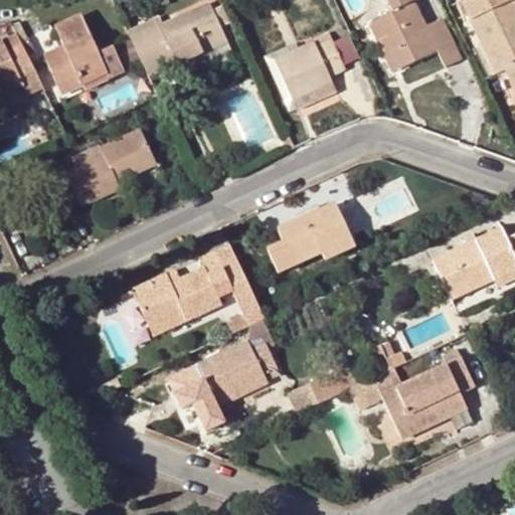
[(367,23),(376,40),(387,35),(403,67),(436,51),(445,66),(460,59),(441,18),(424,26),(412,1),(414,0),(385,0),(391,11),(367,23)]
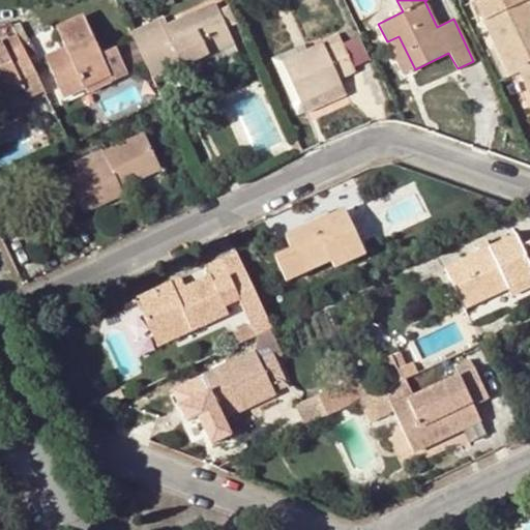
[(510,77),(521,71),(529,66),(529,8),(526,0),(483,0),(476,4),(510,77)]
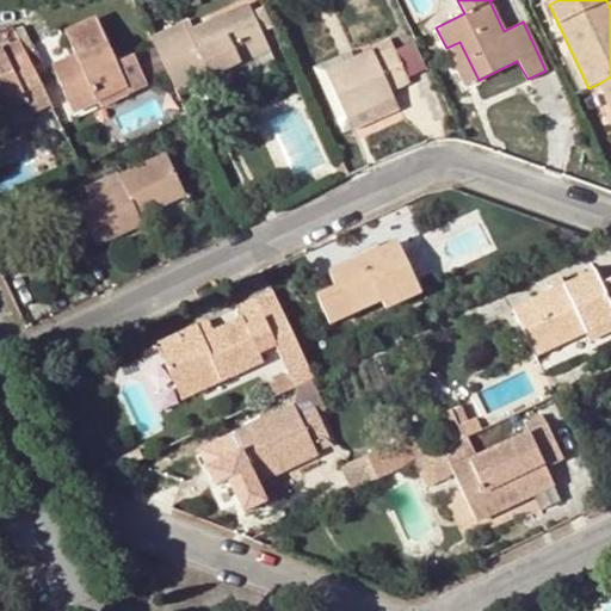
[(183,24),(149,38),(174,91),(207,74),(209,78),(269,49),(261,32),(252,13),(247,5),(187,34),(183,24)]
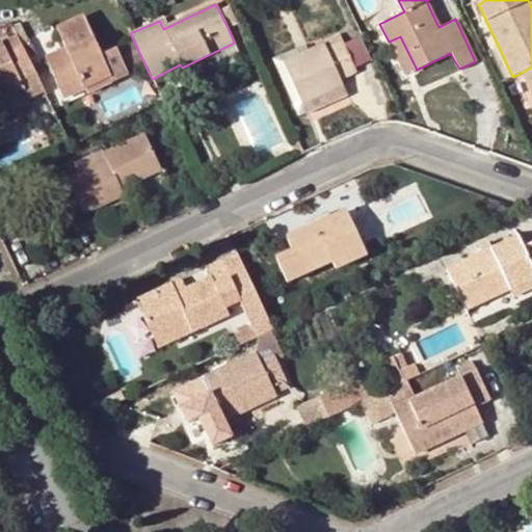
[(228,7),(219,11),(228,28),(236,25),(228,7)]
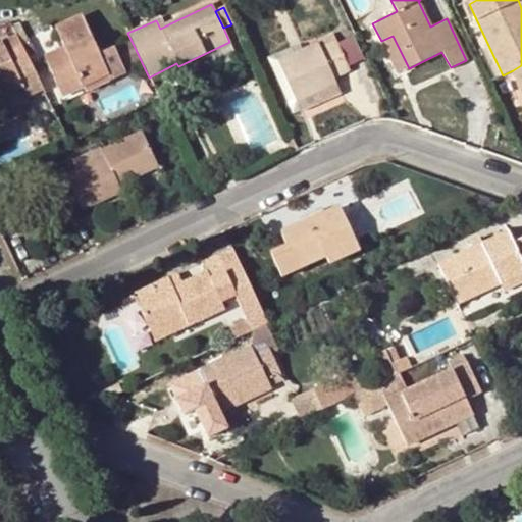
[(81,15),(55,28),(65,50),(45,60),(57,88),(79,79),(83,86),(107,74),(99,56),(81,15)]
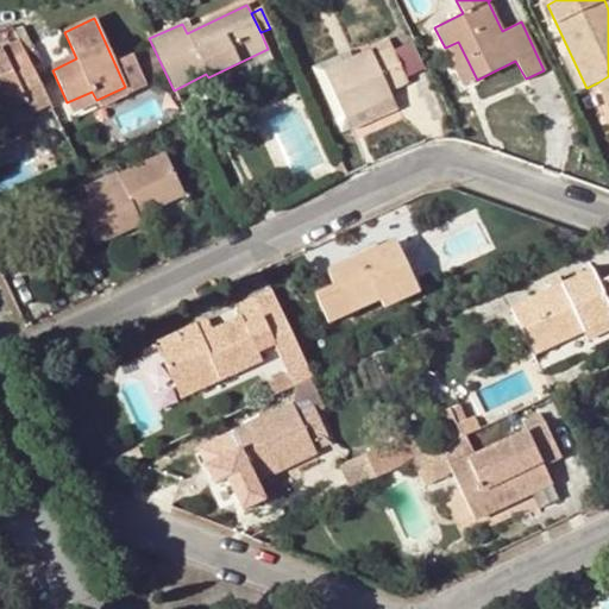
[(58,31),(39,41),(49,60),(69,50),(58,31)]
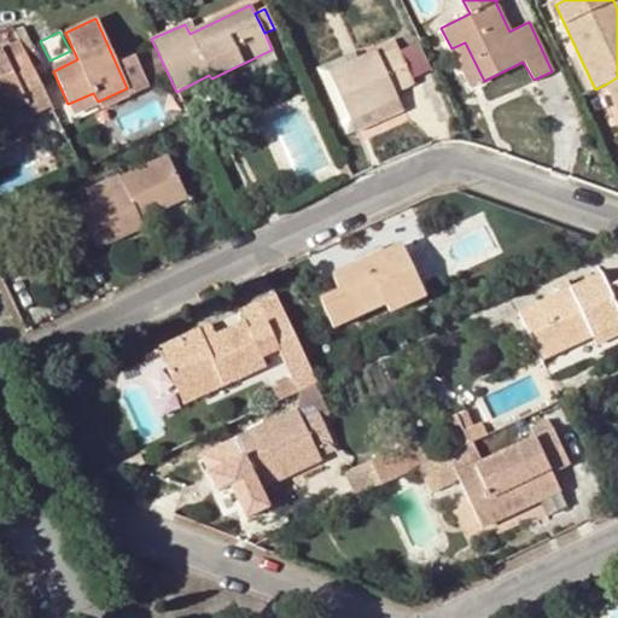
[(327,74),(349,120),(396,98),(394,93),(412,83),(394,40),(373,48),(374,52),(327,74)]
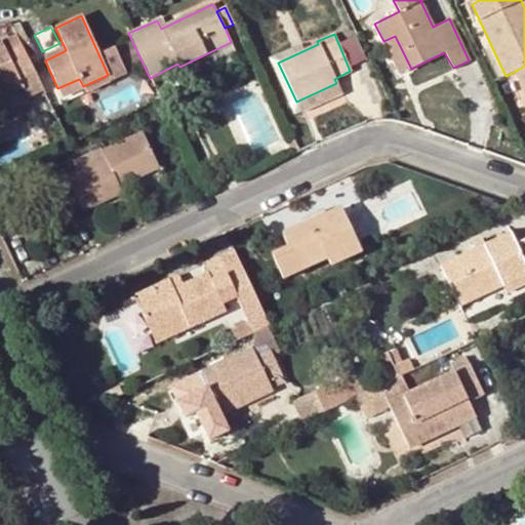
[(0,97),(22,87),(12,67),(27,59),(15,36),(0,43),(0,42),(0,97)]
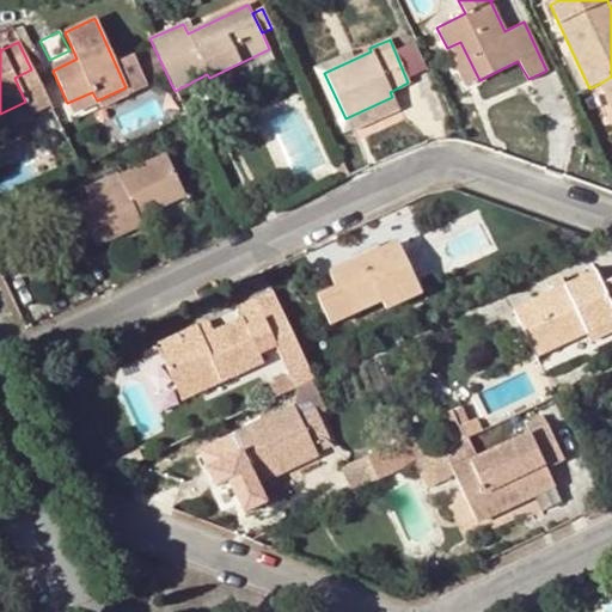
[(465,85),(479,80),(460,42),(447,48),(465,85)]
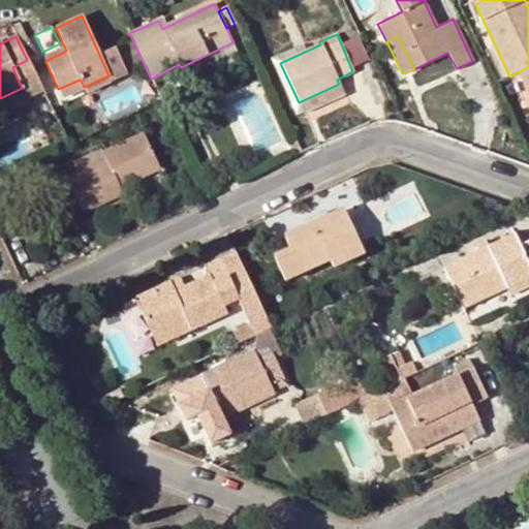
[(116,50),(100,57),(109,75),(84,87),(87,93),(127,75),(116,50)]
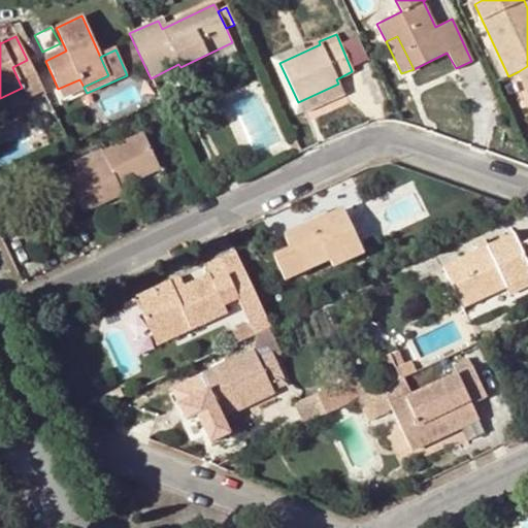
[(27,60),(12,67),(22,88),(28,100),(43,91),(27,60)]
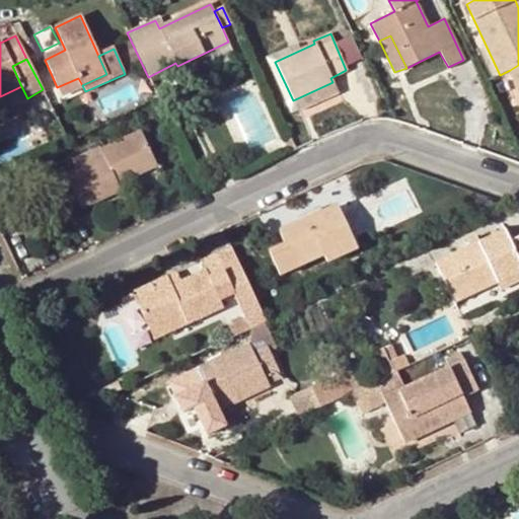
[(518,65),(510,70),(518,88),(518,65)]
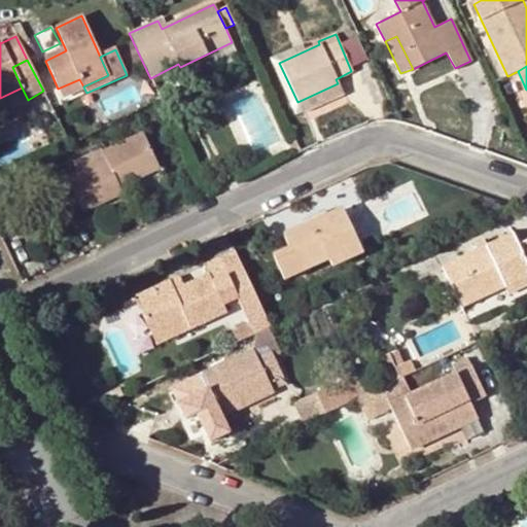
[(61,97),(83,86),(79,79),(58,89),(61,97)]
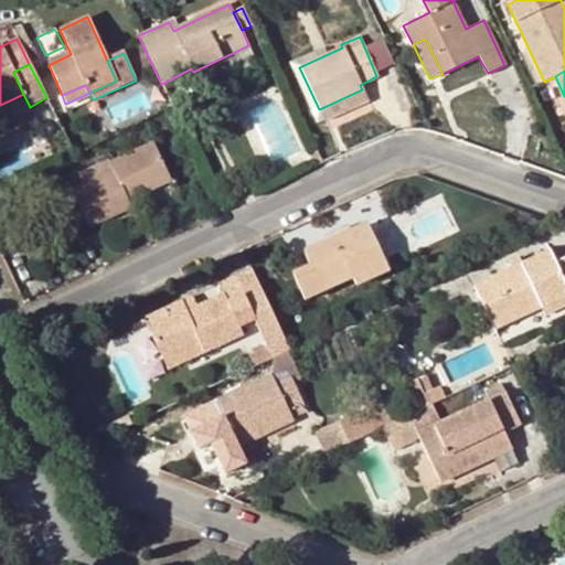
[(368,99),(362,89),(319,109),(323,119),(368,99)]
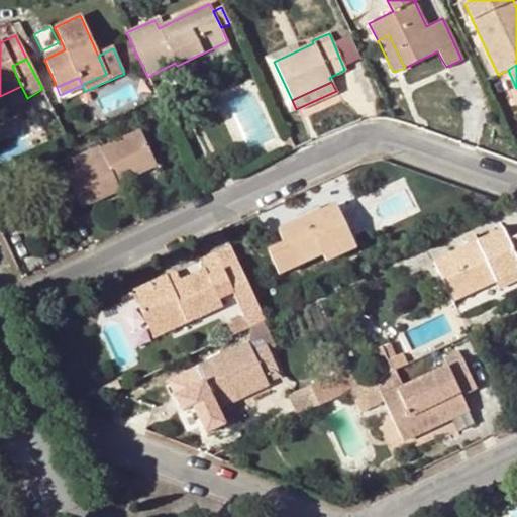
[(117,190),(115,185),(113,179),(152,160),(139,132),(100,150),(103,156),(64,175),(61,168),(43,177),(60,211),(77,203),(80,208),(117,190)]
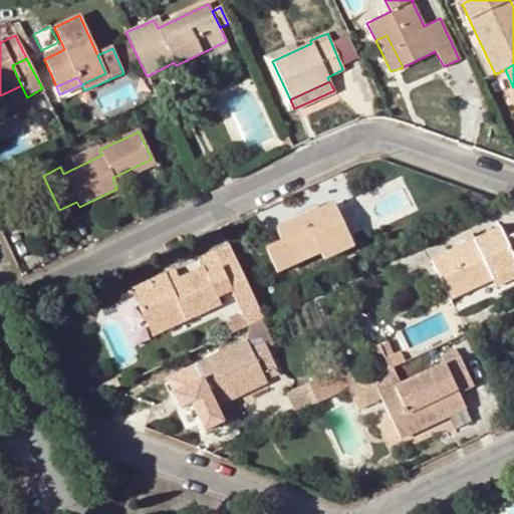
[(154,165),(152,159),(112,178),(114,184),(154,165)]
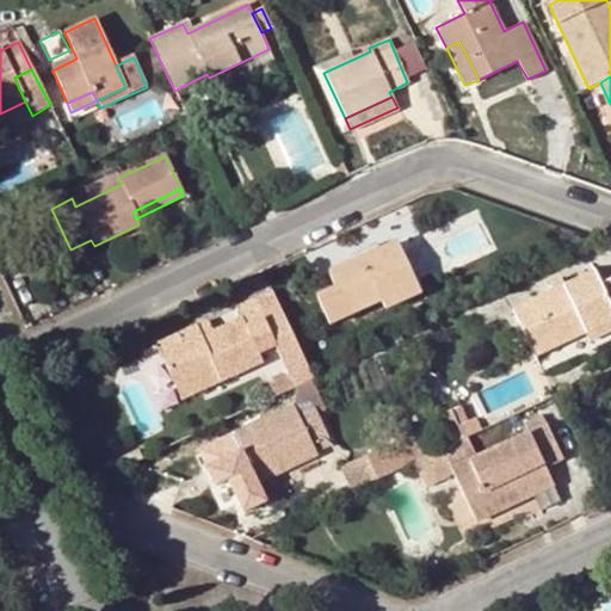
[(443,271),(500,245),(482,207),(425,232),(443,271)]
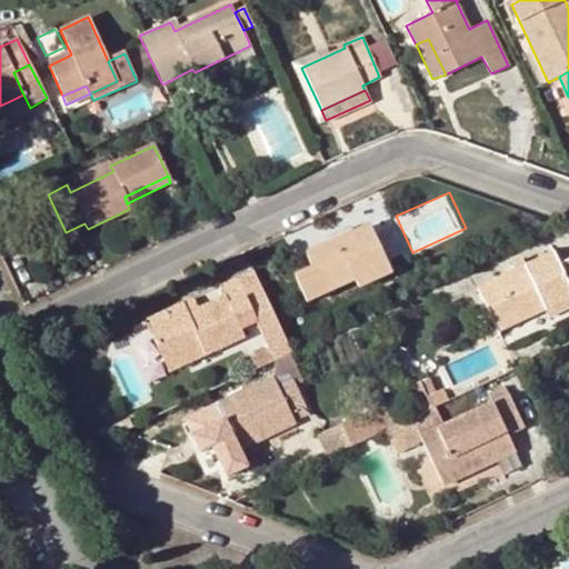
[(368,226),(305,255),(323,293),(355,280),(357,288),(389,273),(368,226)]
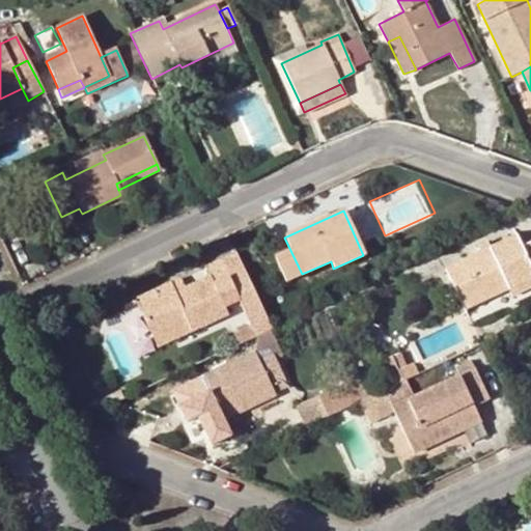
[(464,310),(507,289),(530,278),(530,242),(521,247),(515,236),(445,270),(464,310)]
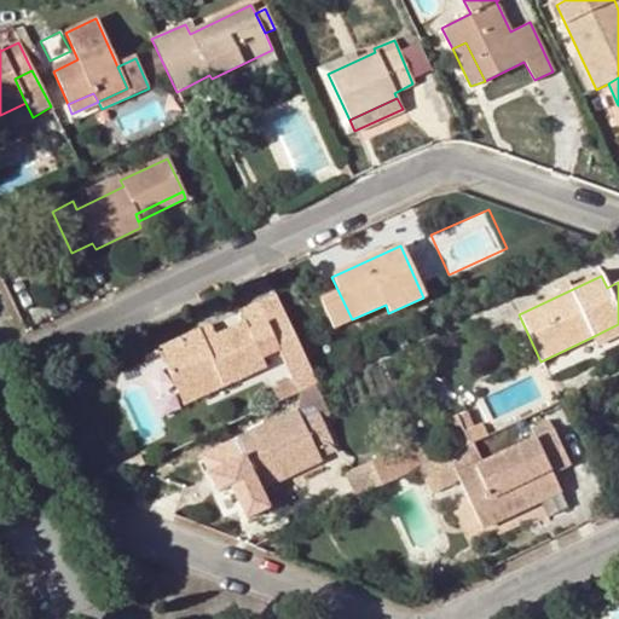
[(198,331),(157,348),(178,394),(218,376),(223,387),(265,368),(261,358),(279,350),(291,376),(270,387),(277,400),(299,391),(314,382),(273,296),(239,311),(244,323),(215,336),(204,342),(198,331)]
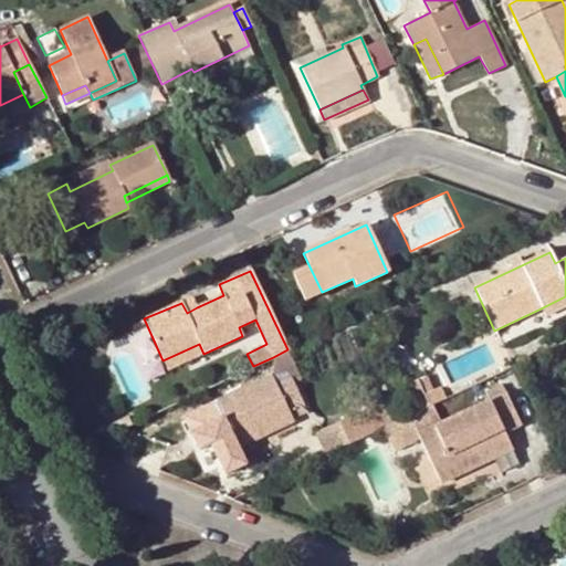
[(545,316),(565,305),(565,296),(541,308),(545,316)]
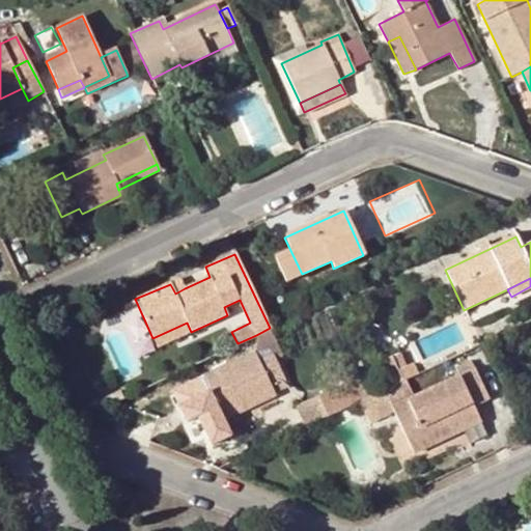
[(180,279),(170,284),(175,294),(185,288),(180,279)]
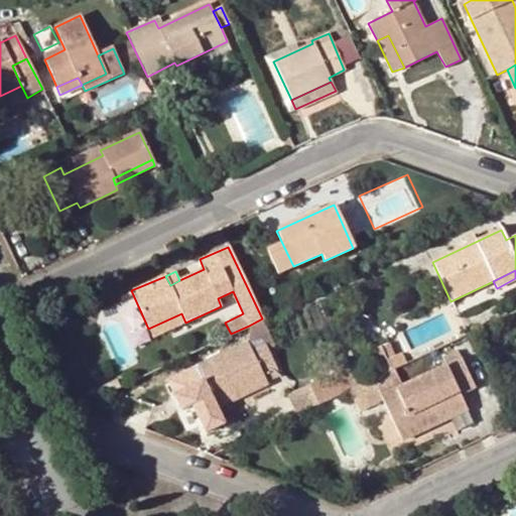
[(151,338),(185,323),(181,313),(148,329),(151,338)]
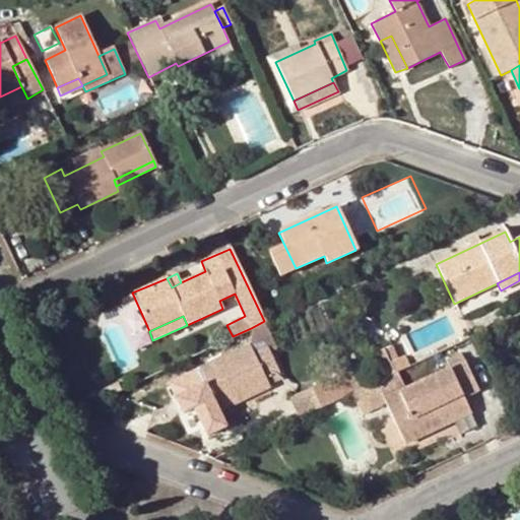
[(223,426),(216,410),(268,386),(263,374),(276,368),(264,344),(273,339),(264,321),(251,328),(249,346),(197,370),(199,375),(204,386),(186,395),(177,399),(184,412),(193,408),(206,434),(223,426)]
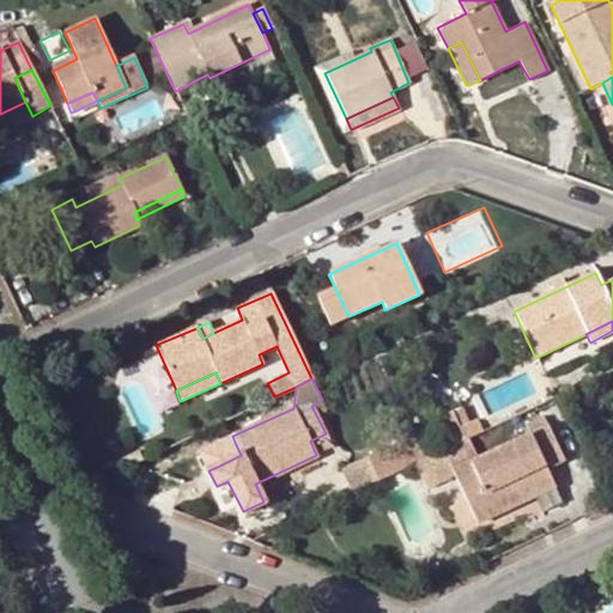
[(444,416),(457,442),(480,430),(466,405),(444,416)]
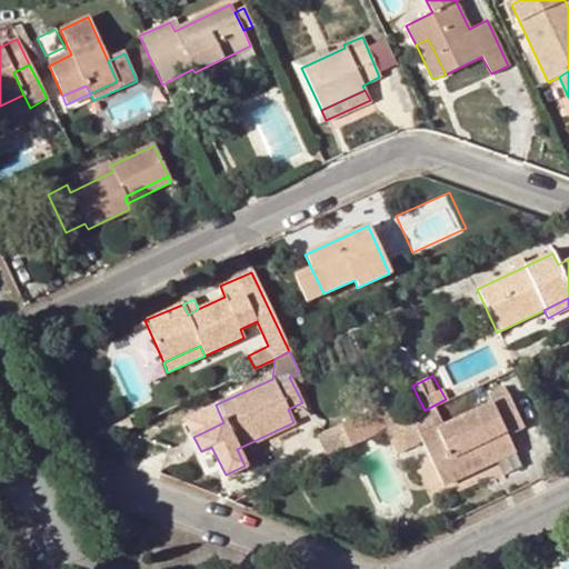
[(415,416),(412,417),(422,441),(442,486),(515,452),(506,435),(523,427),(506,387),(488,396),(492,403),(440,428),(431,408),(415,416)]
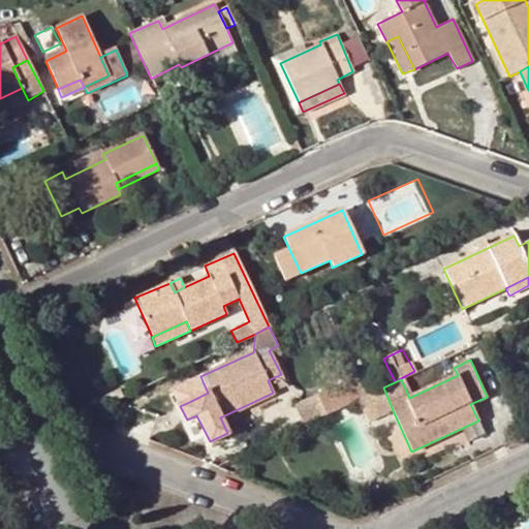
[(281,374),(268,380),(273,393),(286,385),(281,374)]
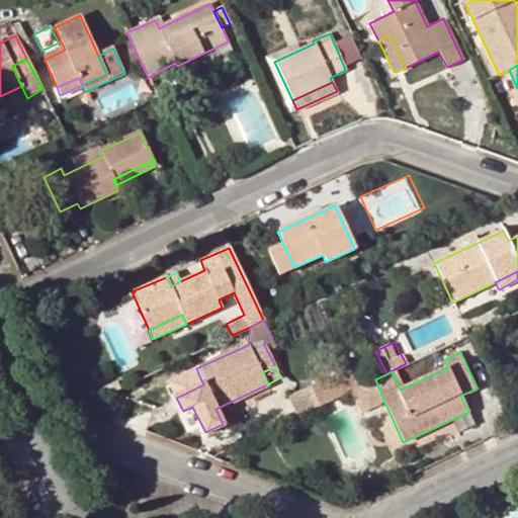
[(298,416),(348,392),(339,372),(289,396),(298,416)]
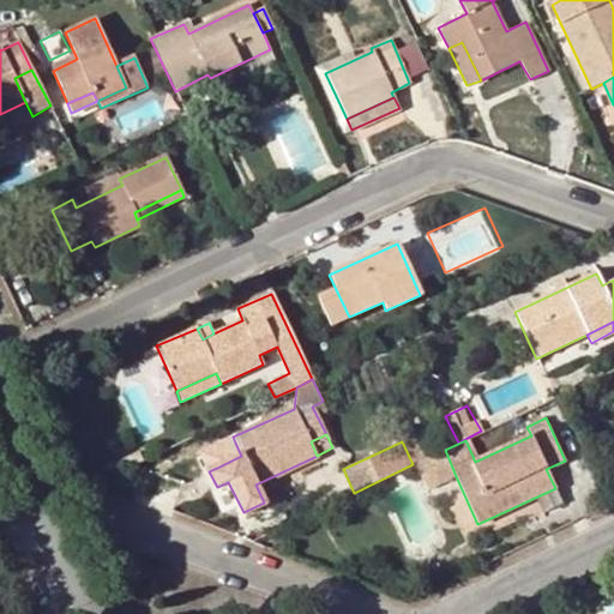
[(214,452),(220,467),(241,456),(235,443),(214,452)]
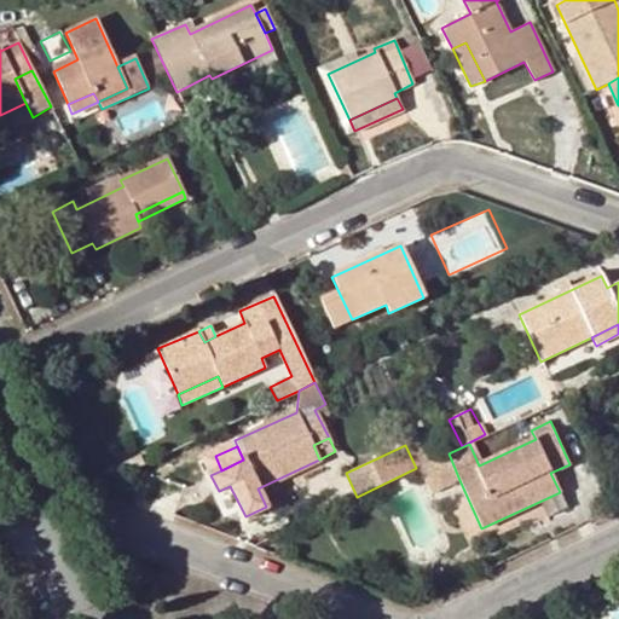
[(416,468),(428,495),(460,480),(449,453),(416,468)]
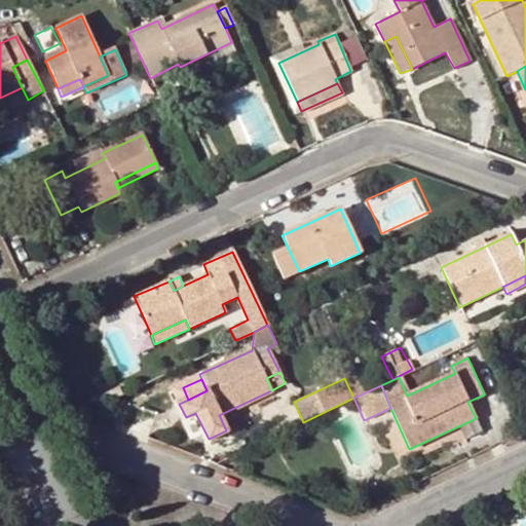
[(103,392),(107,401),(120,395),(116,386),(103,392)]
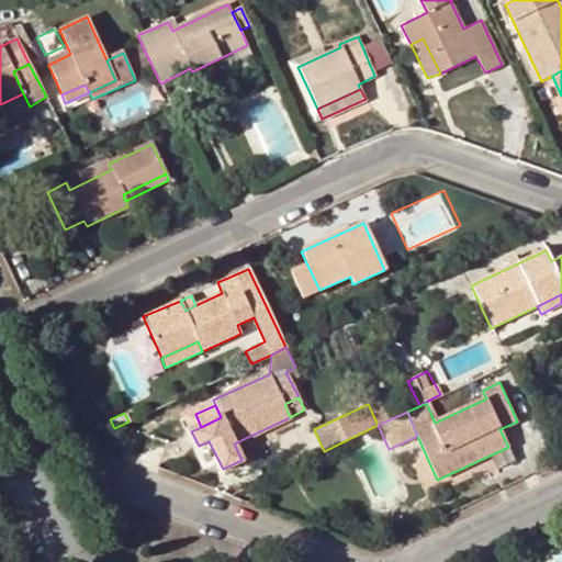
[(110,419),(96,426),(99,435),(114,428),(110,419)]
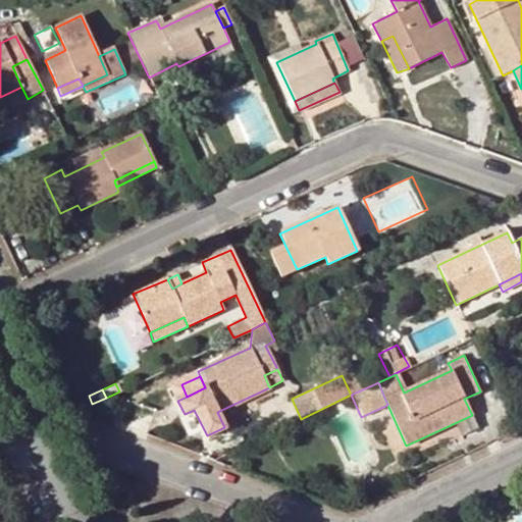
All buildings are outlined.
